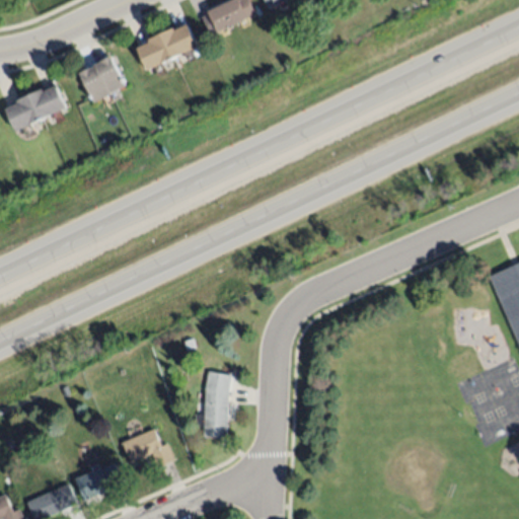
[(247,0),(254,14),(247,17),(248,18),(219,32),(220,32),(211,36),(202,17),(210,14),(208,11),(230,0),(247,0)]
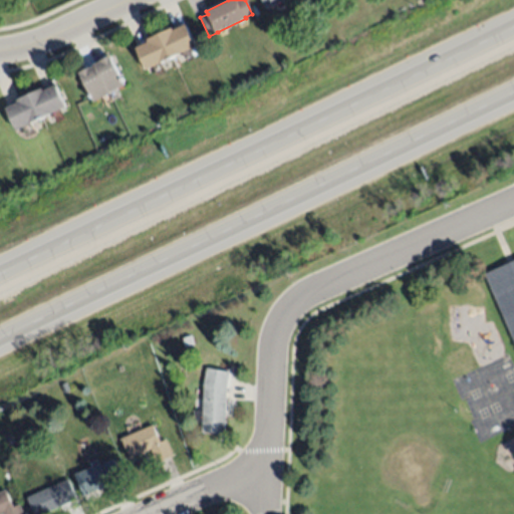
[(260,0),(263,8),(284,0),(260,0)]
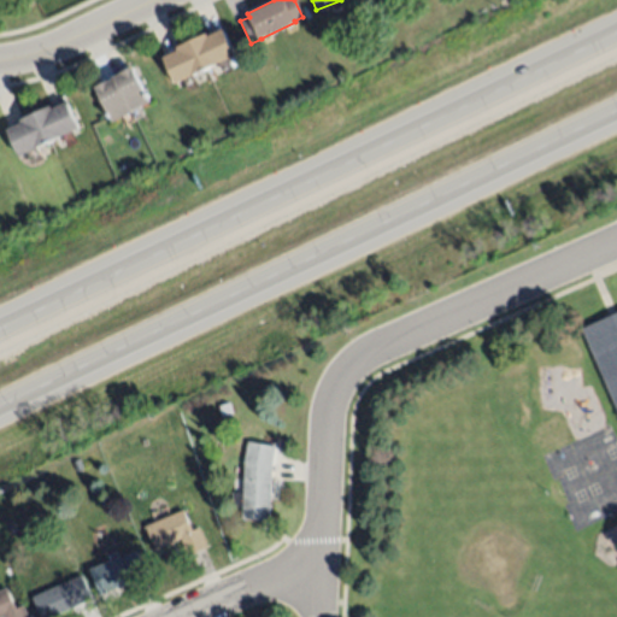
[(234,53),(175,81),(163,57),(180,50),(177,45),(206,30),(207,35),(222,28),(234,53)]
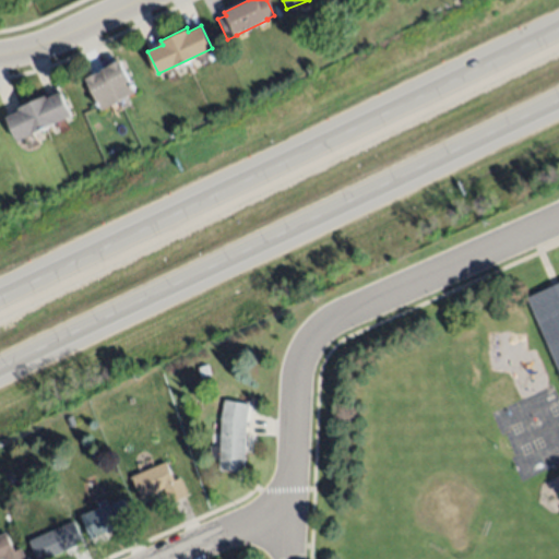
[(134,88),(99,107),(84,79),(103,69),(102,67),(118,58),(134,88)]
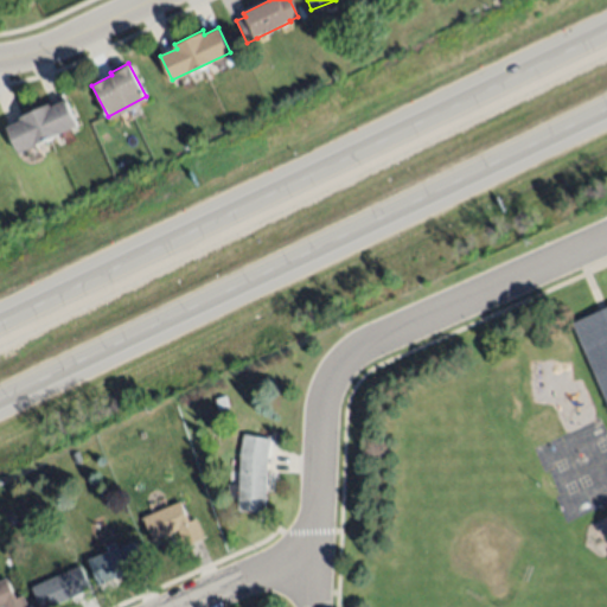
[(275,98),(279,104),(272,109),(268,102),(275,98)]
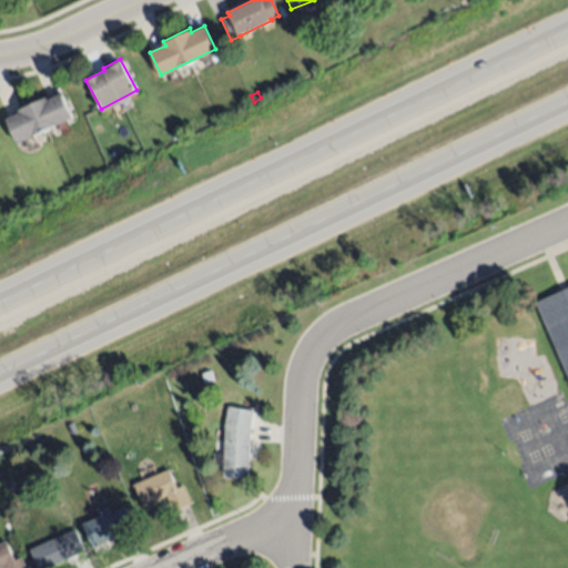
[(18,142),(7,119),(20,112),(19,110),(47,97),(48,99),(60,93),(71,117),(18,142)]
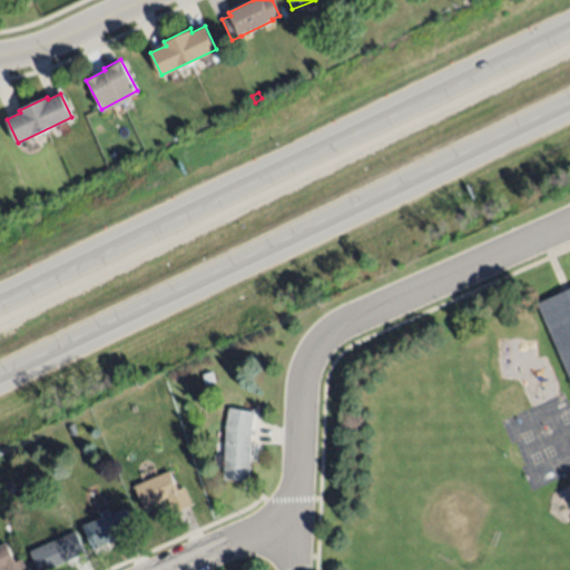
[(569,382),(536,302),(569,286),(569,382)]
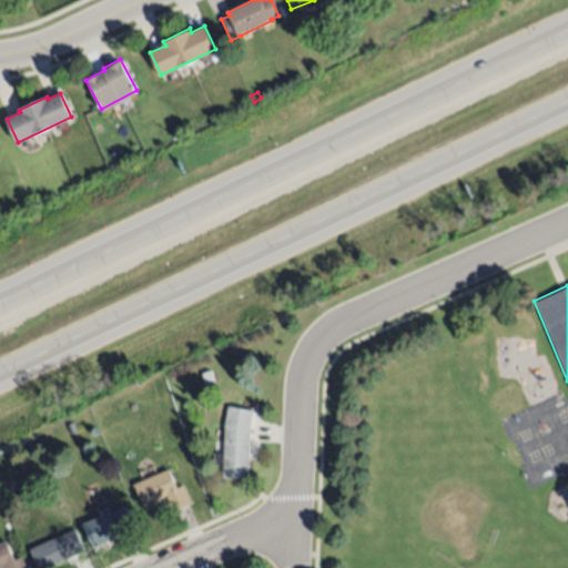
[(213,381),(204,384),(200,374),(209,371),(213,381)]
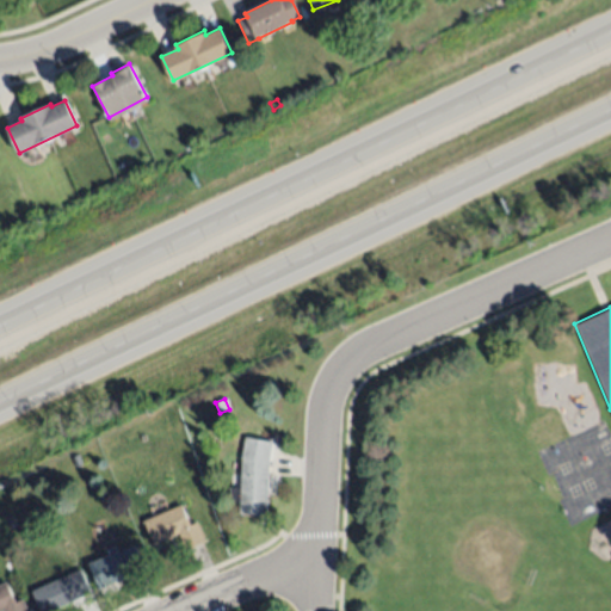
[(269,514),(242,516),(241,458),(246,436),(276,443),(270,462),(269,514)]
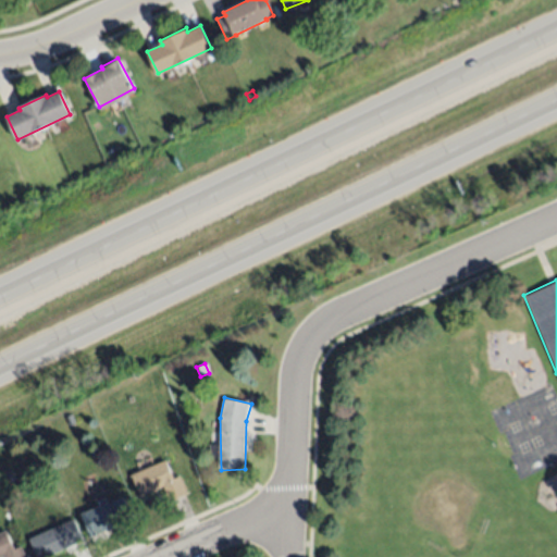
[(64,420),(73,416),(76,422),(69,428),(64,420)]
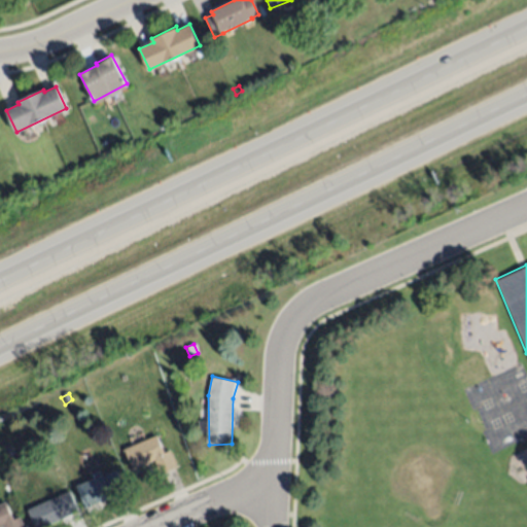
[(155,436),(161,448),(162,447),(165,453),(170,450),(177,466),(160,475),(153,461),(133,470),(124,450),(155,436)]
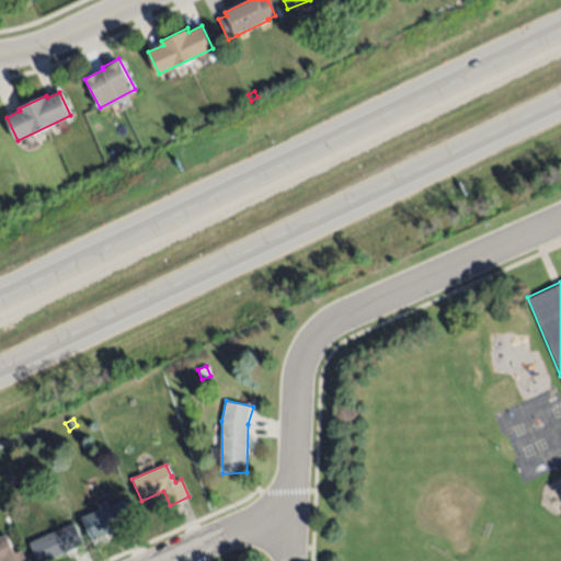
[(8,487),(3,477),(10,474),(14,483),(8,487)]
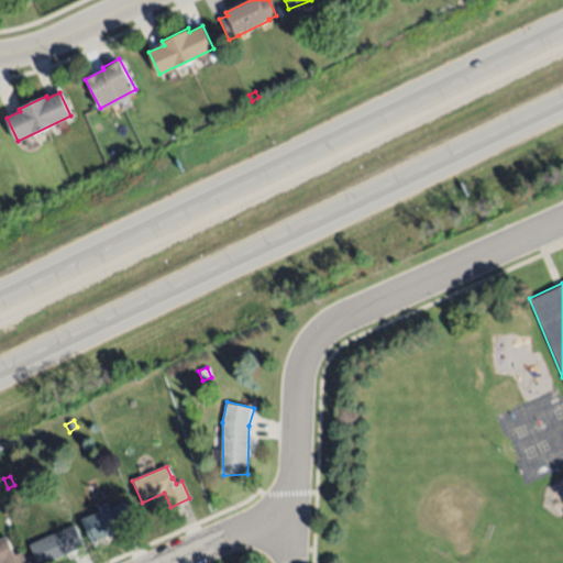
[(81,520),(109,507),(110,509),(124,503),(134,525),(91,543),(81,520)]
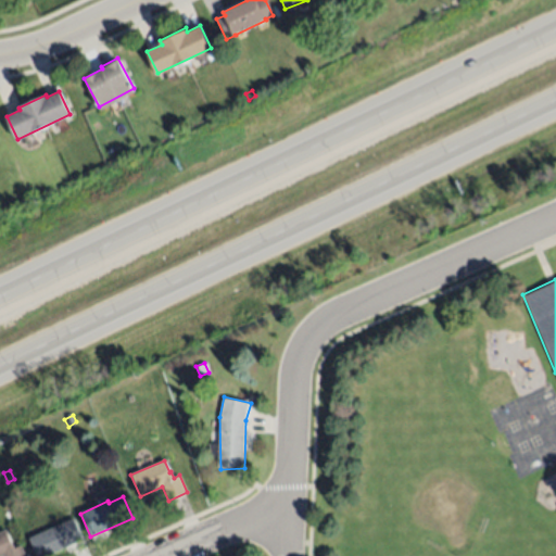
[(45,555),(36,555),(29,539),(73,519),(83,540),(45,555)]
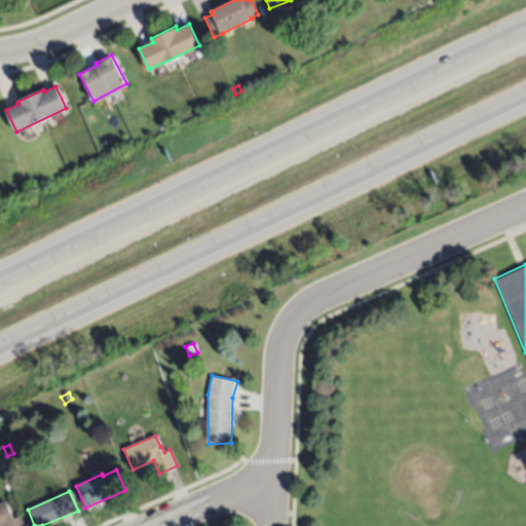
[(0,525),(0,503),(4,501),(13,519),(20,517),(23,525),(0,525)]
